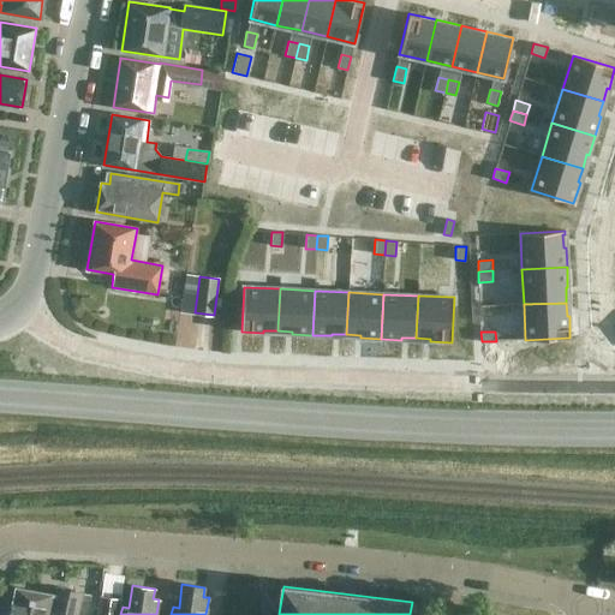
[(9,614),(77,614),(82,592),(57,589),(55,595),(16,587),(9,614)]
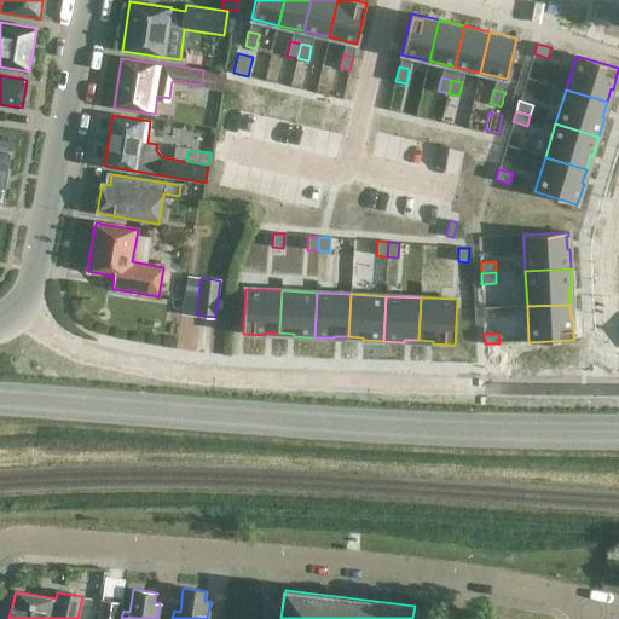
[(119,618),(122,603),(103,600),(99,618),(119,618)]
